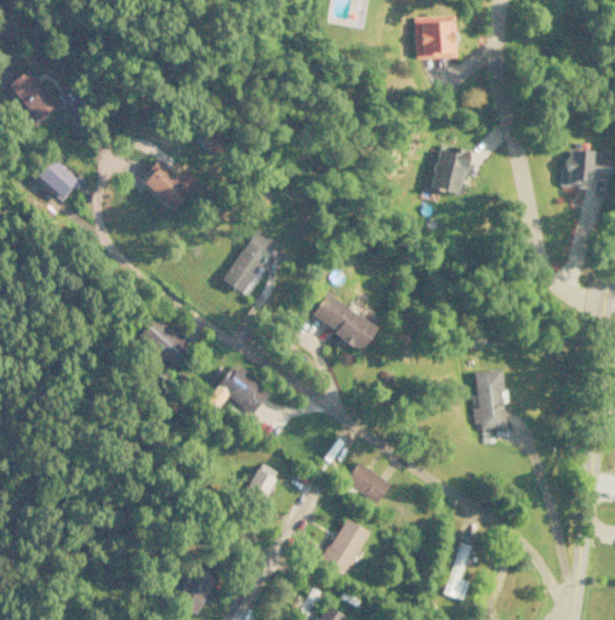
[(416,18),(417,58),(457,57),(456,17),(416,18)]
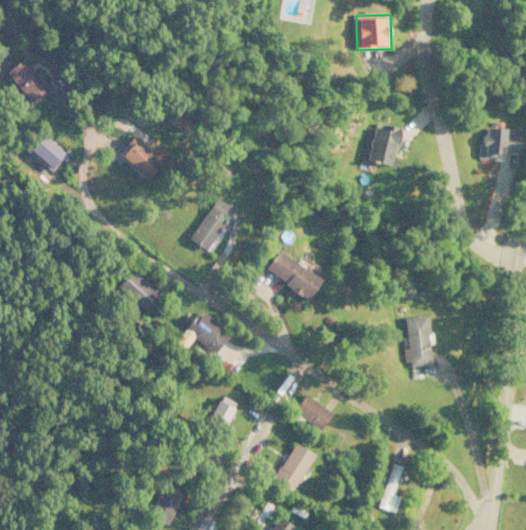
[(9,70),(30,103),(50,90),(29,57),(9,70)]
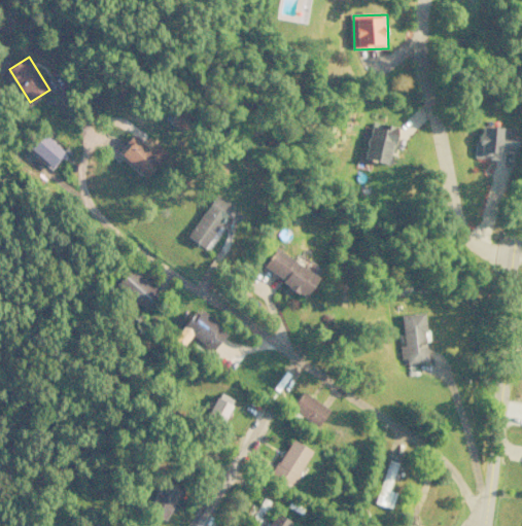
[(186,132),(195,115),(180,108),(172,125),(186,132)]
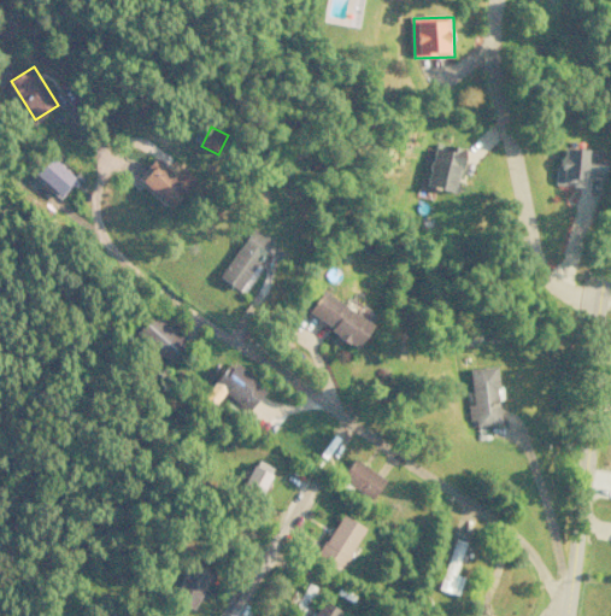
[(430,187),(459,193),(466,148),(438,144),(430,187)]
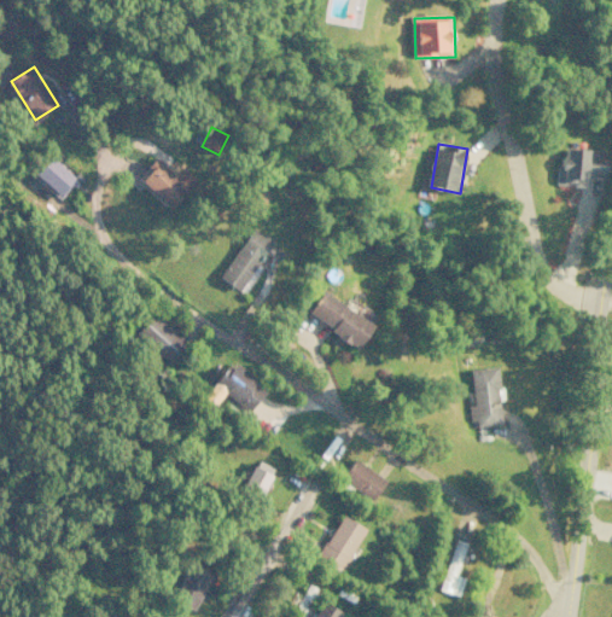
[(606,179),(607,151),(563,149),(561,186),(587,187),(587,179),(606,179)]
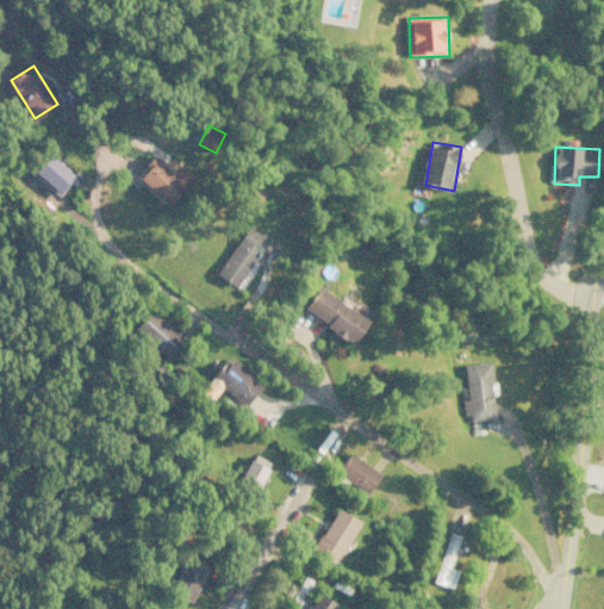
[(79,176),(50,153),(33,173),(62,196),(79,176)]
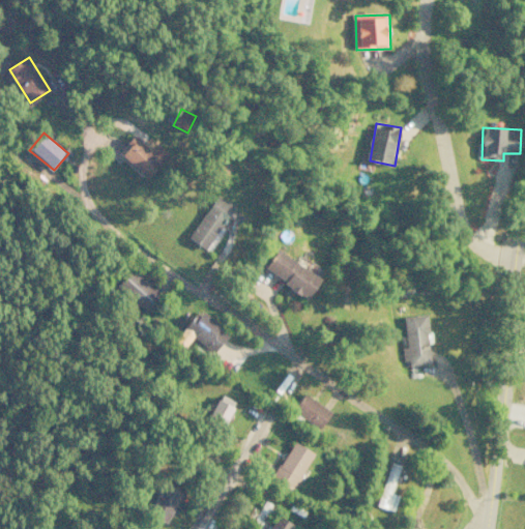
[(161,144),(154,152),(138,138),(122,154),(149,179),(172,154),(161,144)]
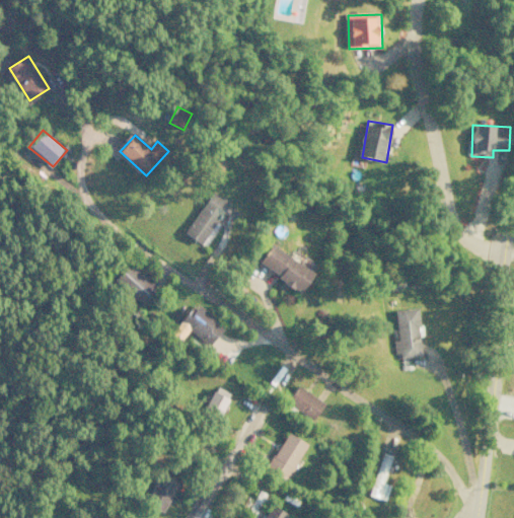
[(204,244),(232,203),(216,191),(188,233),(204,244)]
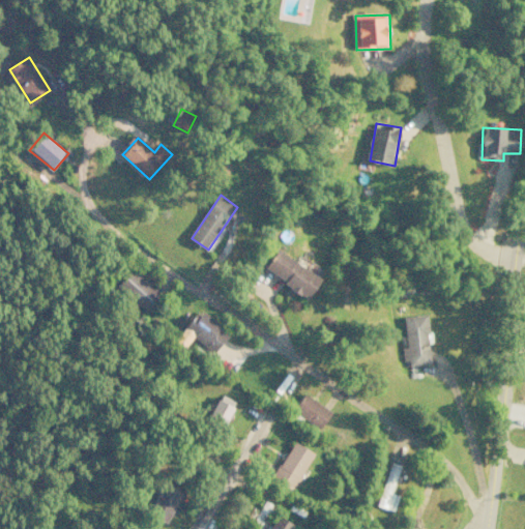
[(321,280),(280,251),(266,269),(308,298),(321,280)]
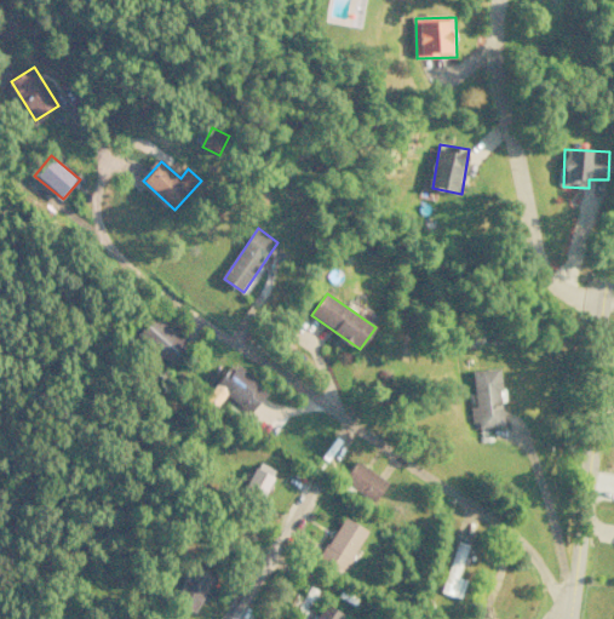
[(174,368),(194,345),(156,314),(137,338),(174,368)]
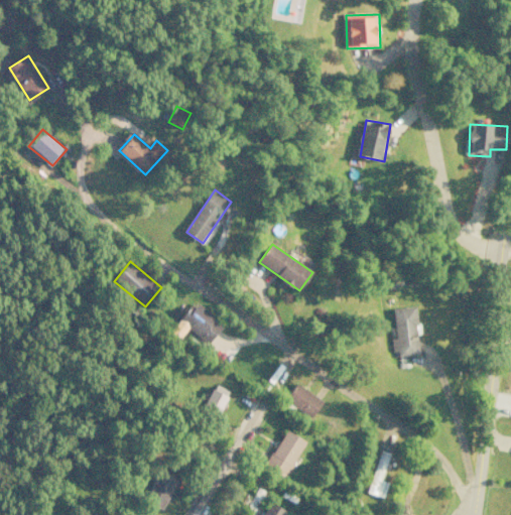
[(189,329),(211,344),(225,325),(196,302),(172,333),(181,340),(189,329)]
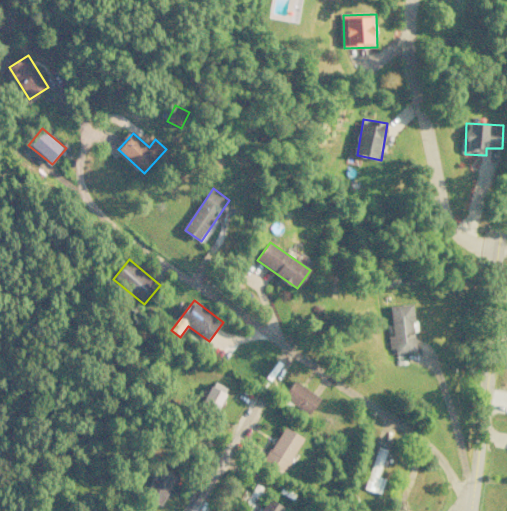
[(391,307),(395,336),(392,336),(395,355),(419,352),(416,332),(419,331),(415,304),(391,307)]
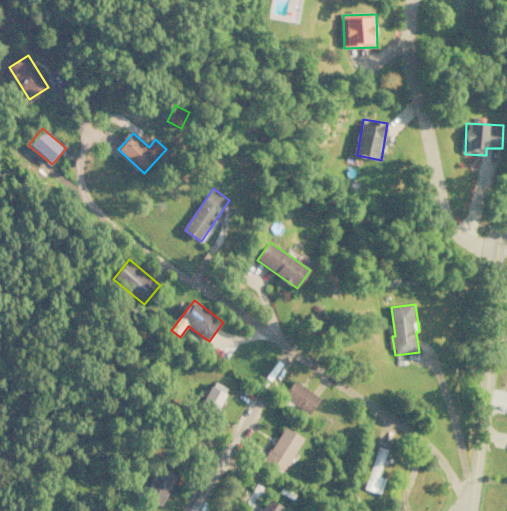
[(322,398),(297,380),(285,397),(310,415),(322,398)]
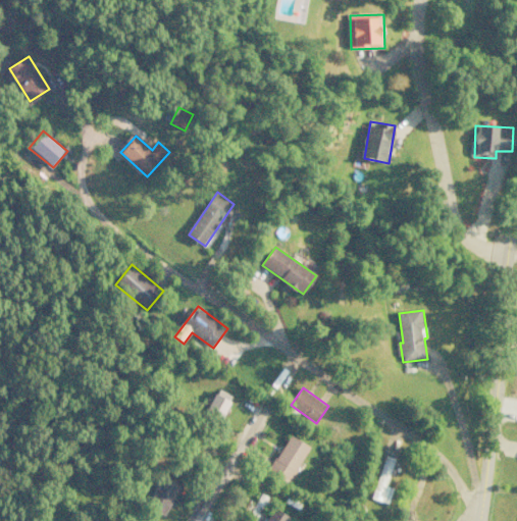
[(235,396),(219,388),(208,411),(224,419),(235,396)]
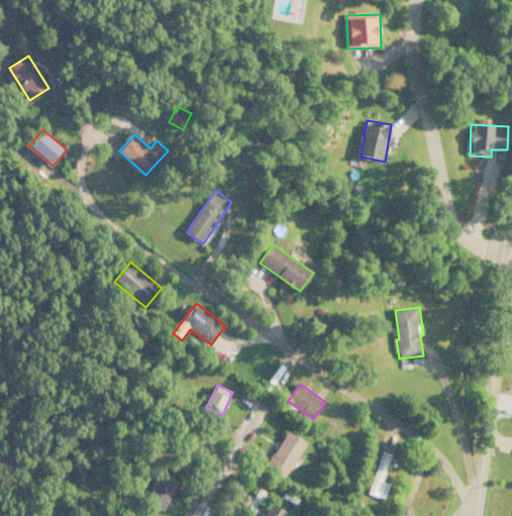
[(309,443),(290,431),(268,467),(288,479),(309,443)]
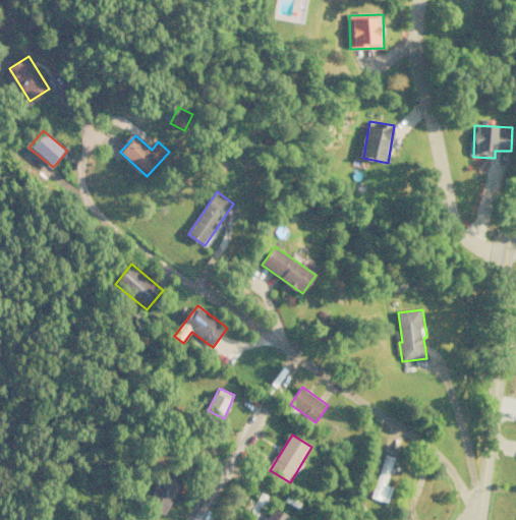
[(180,483),(162,475),(148,507),(167,515),(180,483)]
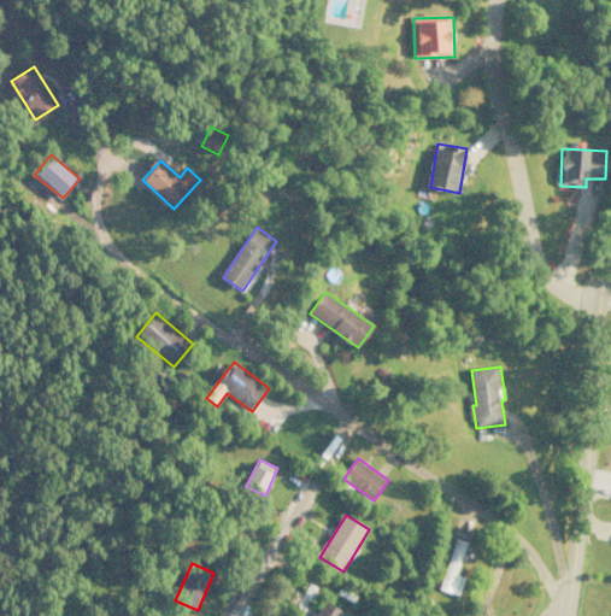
[(339,615),(341,610),(322,602),(315,615),(339,615)]
